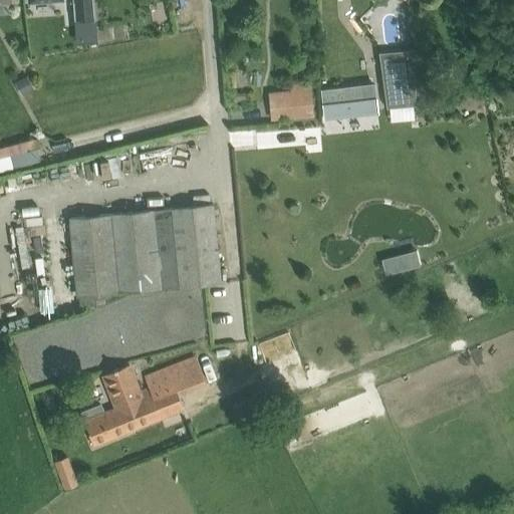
[(93,0),(72,0),(75,19),(95,18),(93,0)]
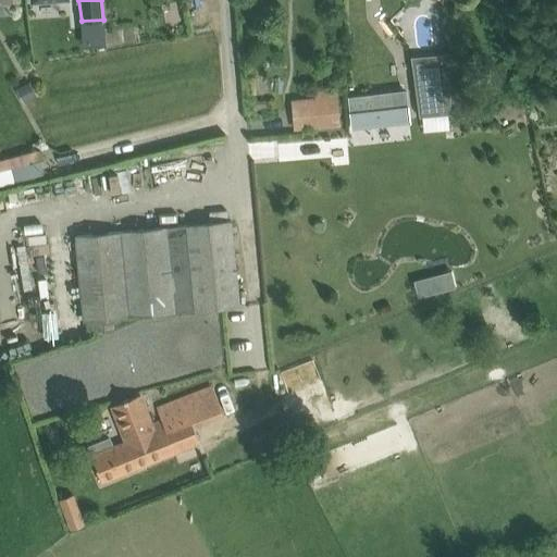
[(410,57),(418,118),(452,114),(446,53),(410,57)]
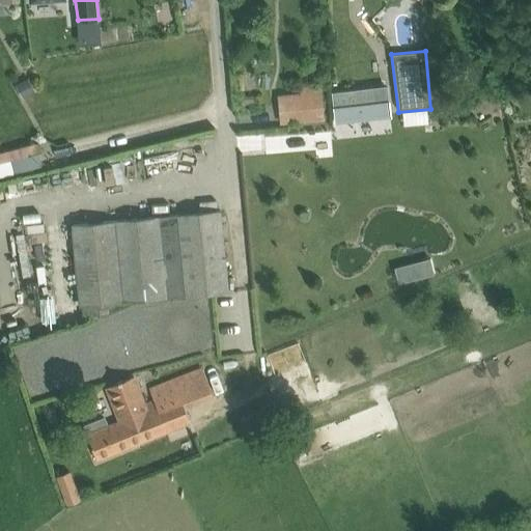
[(23,100),(36,92),(28,78),(15,85),(23,100)]
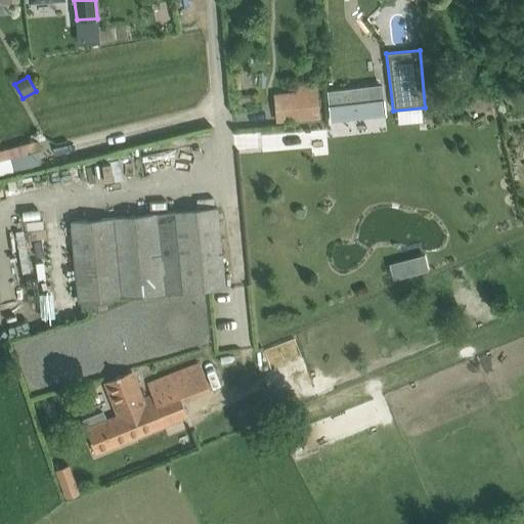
[(275,96),(277,121),(320,117),(317,83),(297,85),(298,94),(275,96)]
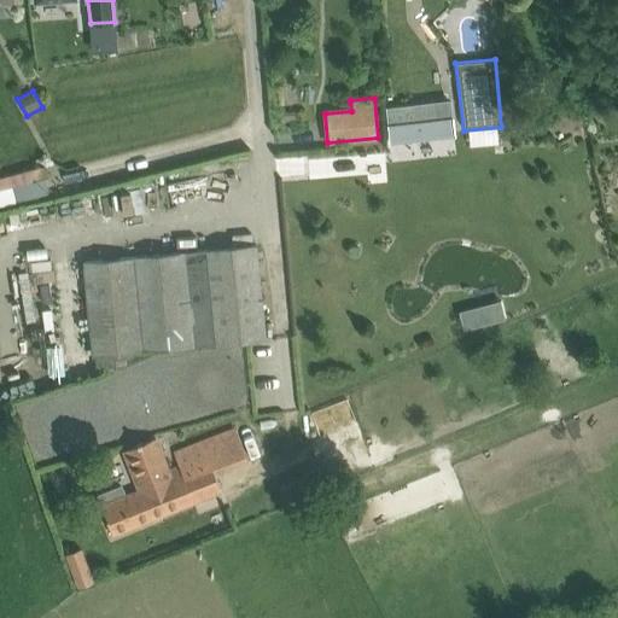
[(448,132),(445,98),(383,103),(385,136),(448,132)]
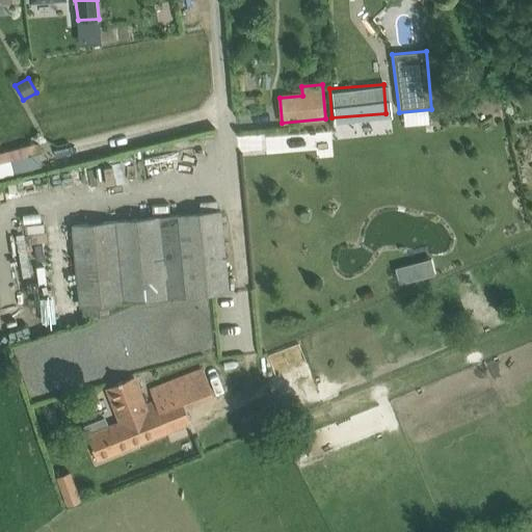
[(0,150),(0,174),(44,167),(40,143),(0,150)]
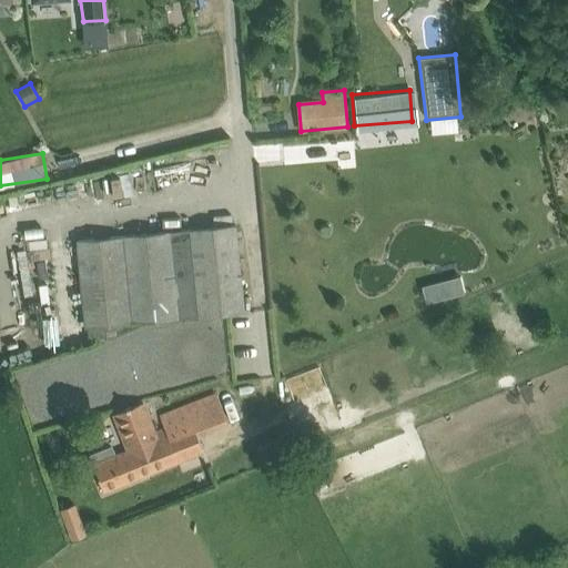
[(88,327),(89,343),(97,342),(95,337),(115,336),(114,325),(244,312),(235,225),(121,237),(74,241),(83,327),(88,327)]
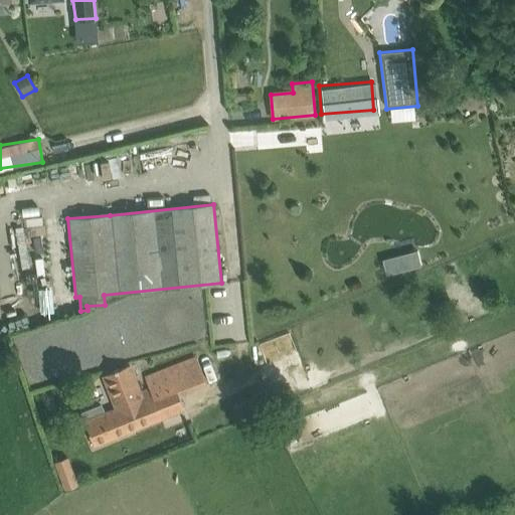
[(383,258),(388,274),(423,265),(418,248),(383,258)]
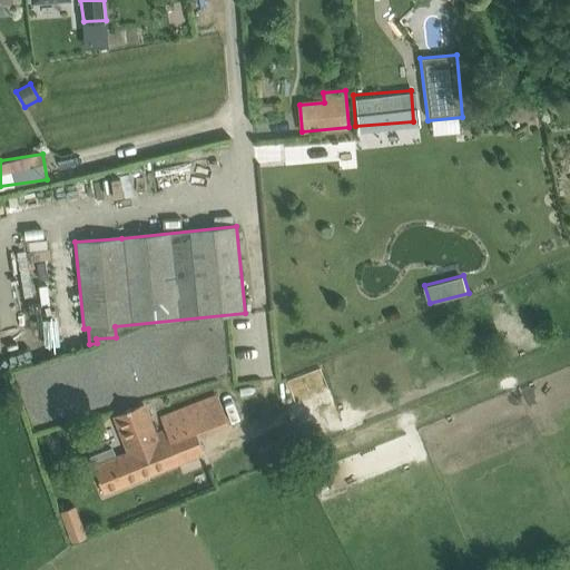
[(129,450),(94,464),(104,492),(204,453),(199,440),(229,428),(217,395),(160,418),(164,429),(154,432),(143,404),(116,416),(129,450)]
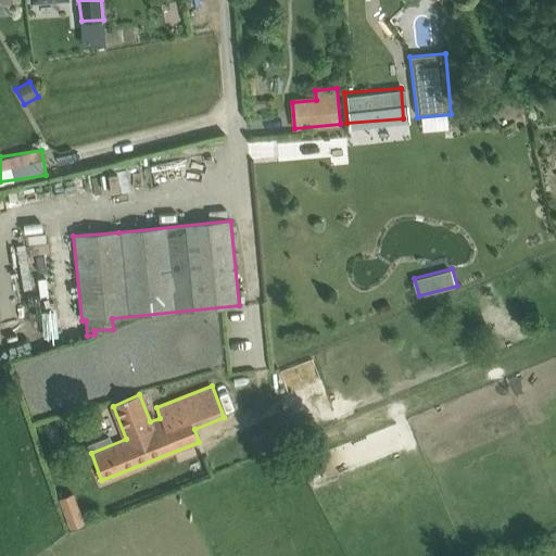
[(81,516),(67,521),(70,528),(84,522),(81,516)]
